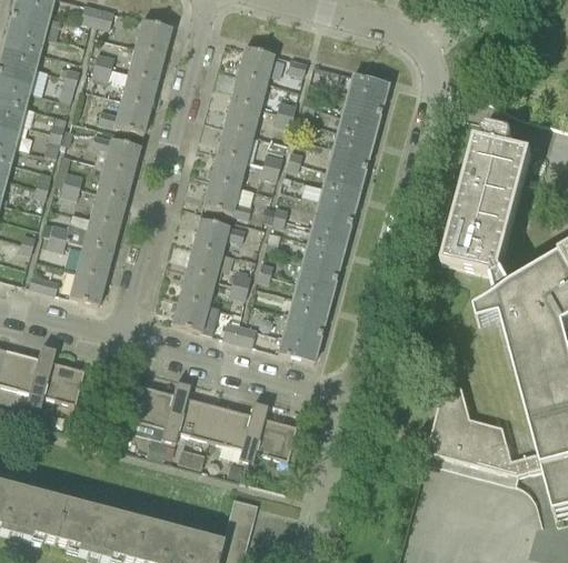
[(15,0),(13,7),(49,16),(52,0),(15,0)]
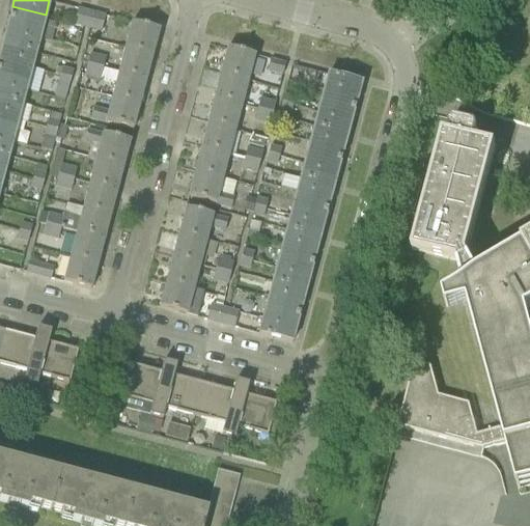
[(75,21),(85,24),(89,7),(79,5),(75,21)]
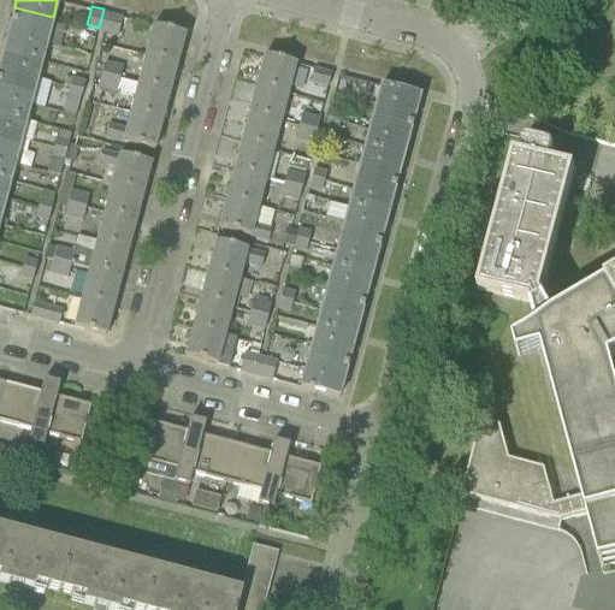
[(10,27),(48,37),(53,17),(15,7),(10,27)]
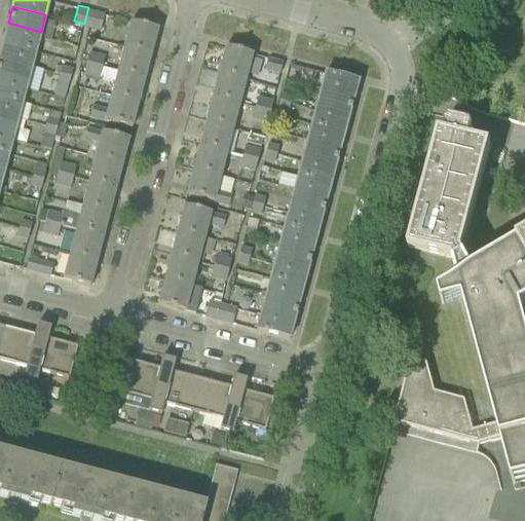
[(89,25),(101,28),(105,12),(94,9),(89,25)]
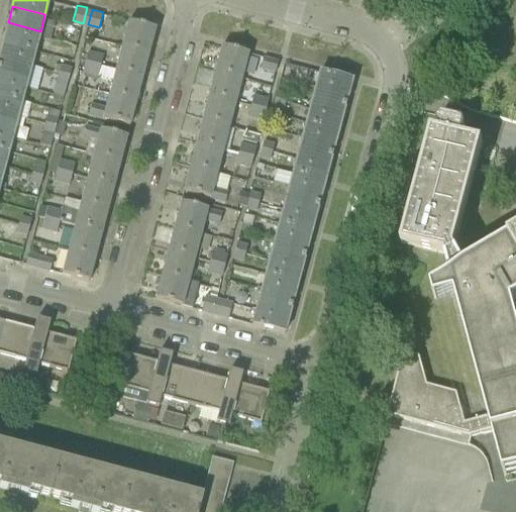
[(122,42),(148,49),(155,25),(128,18),(122,42)]
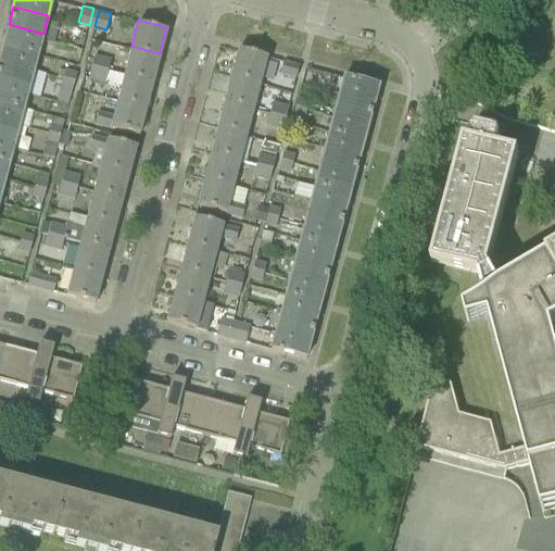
[(3,42),(38,51),(43,34),(9,24),(3,42)]
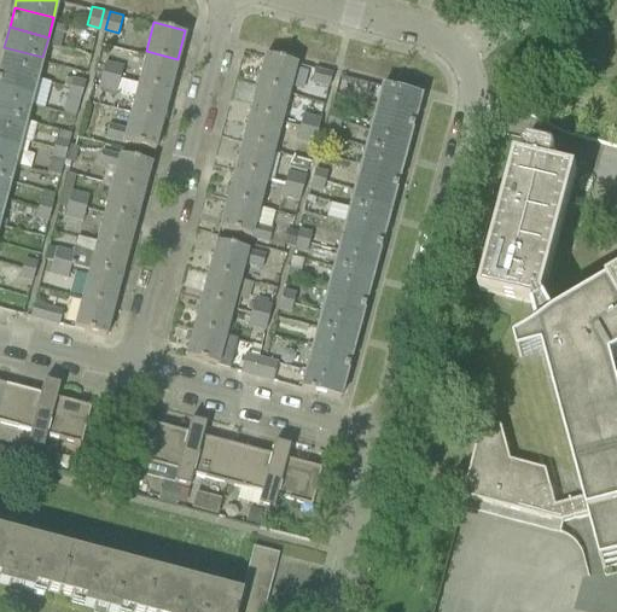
[(115,42),(114,56),(133,58),(134,45),(115,42)]
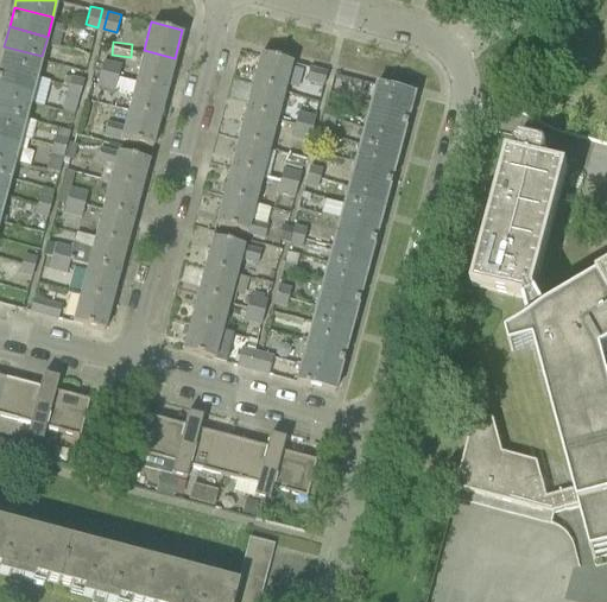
[(0,61),(0,65),(37,76),(42,56),(4,46),(0,61)]
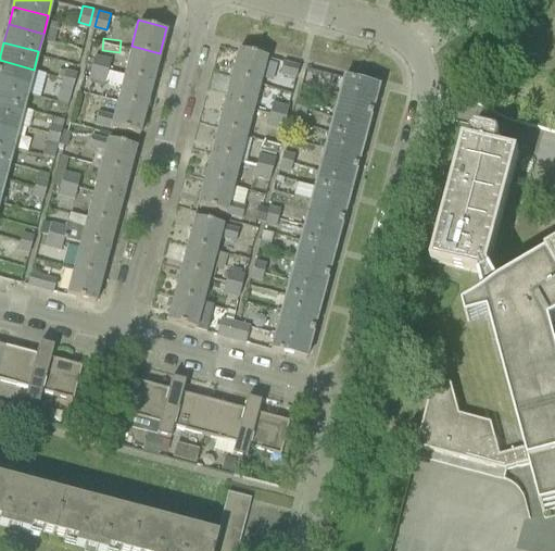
[(125,72),(153,79),(160,53),(131,46),(125,72)]
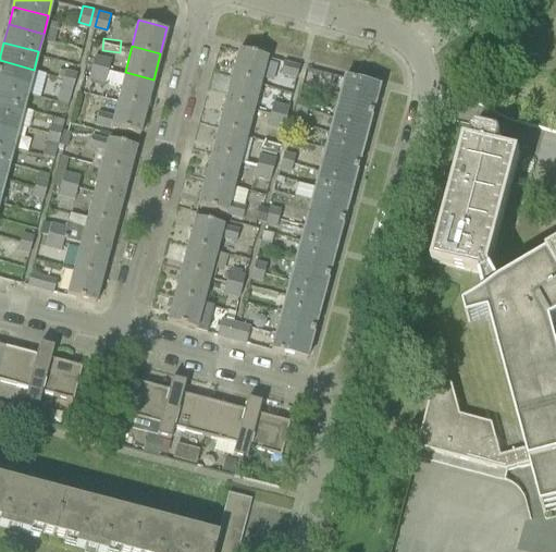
[(232,73),(261,81),(268,54),(239,47),(232,73)]
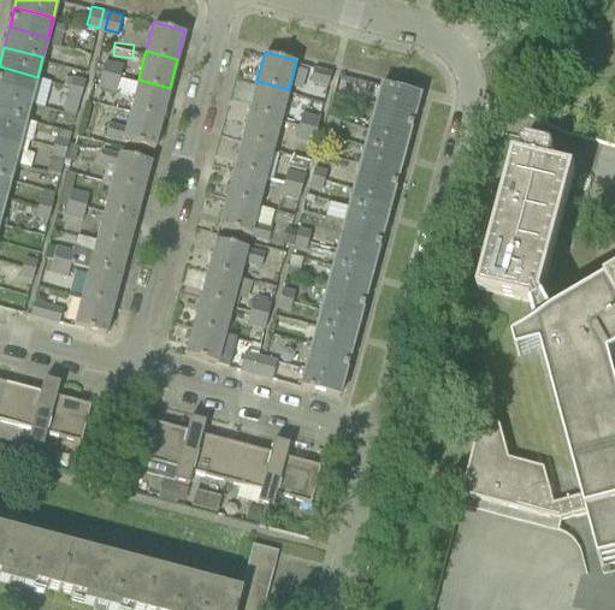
[(102,71),(120,75),(123,63),(106,58),(102,71)]
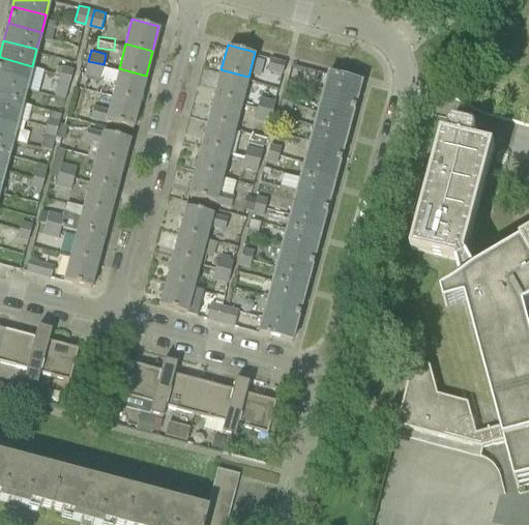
[(267,67),(283,71),(286,59),(270,56),(267,67)]
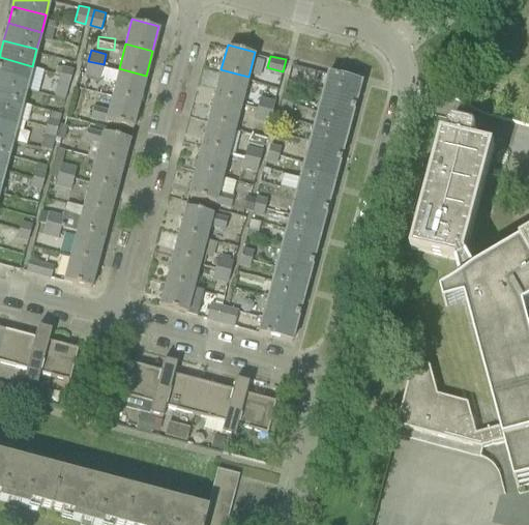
[(0,76),(27,84),(32,66),(0,57),(0,76)]
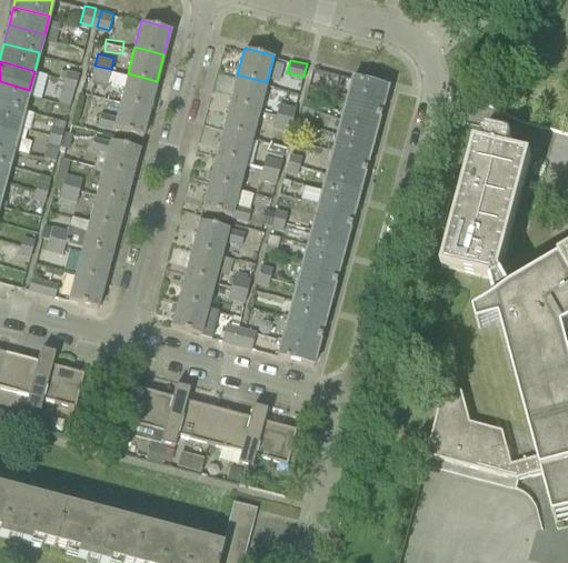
[(91,77),(108,81),(111,69),(95,66),(91,77)]
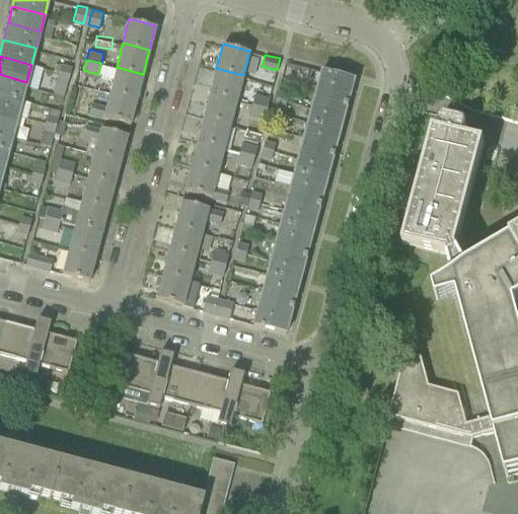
[(62,63),(60,70),(70,73),(72,65),(62,63)]
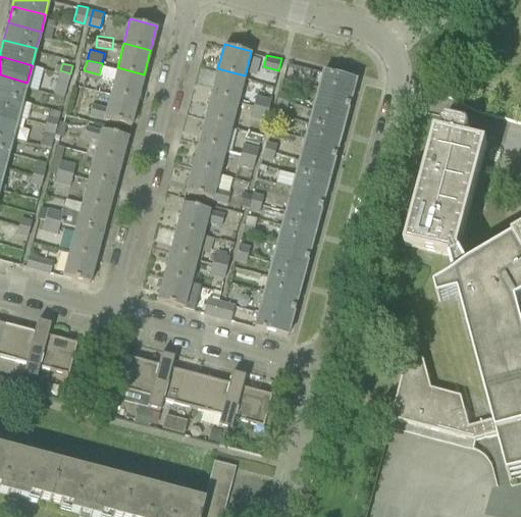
[(111,92),(138,99),(144,74),(117,67),(111,92)]
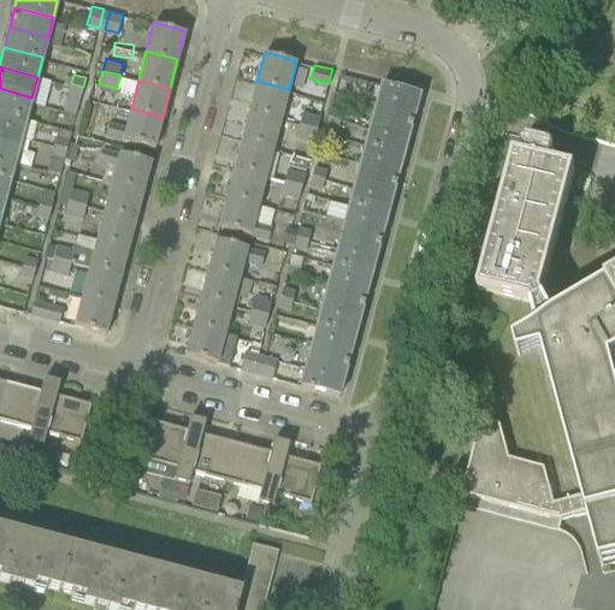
[(249,110),(281,118),(289,89),(256,81),(249,110)]
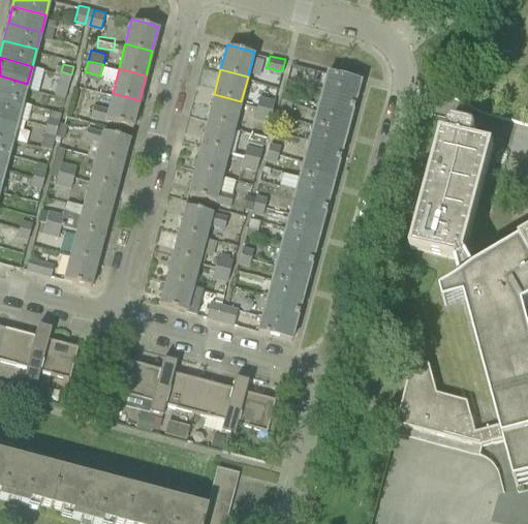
[(322,88),(355,96),(361,80),(328,70),(322,88)]
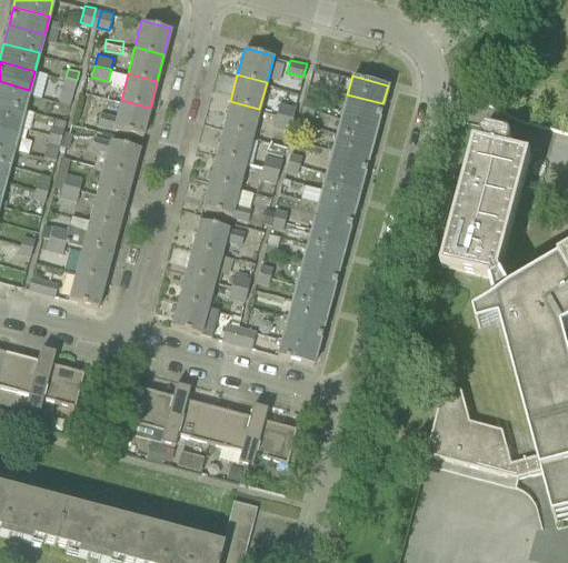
[(75,89),(77,80),(66,77),(63,86),(75,89)]
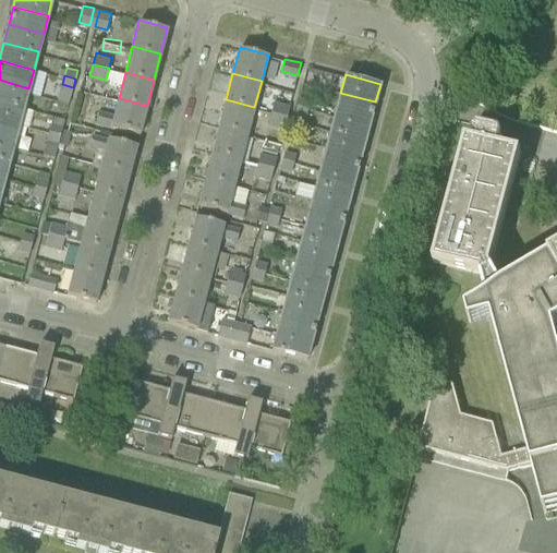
[(0,99),(24,106),(28,88),(0,80),(0,99)]
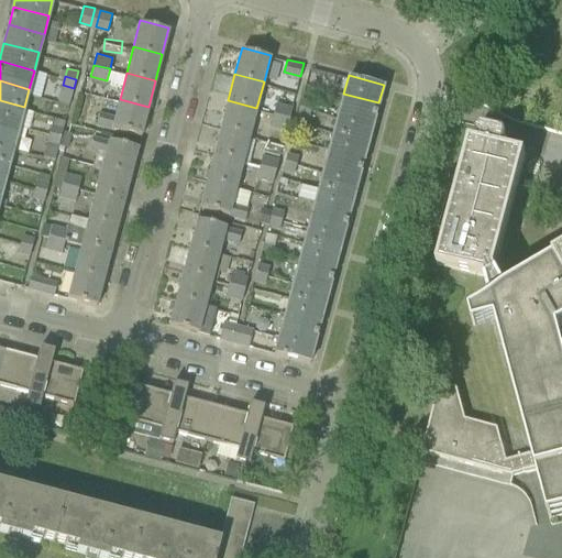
[(339,112),(374,121),(378,102),(343,94),(339,112)]
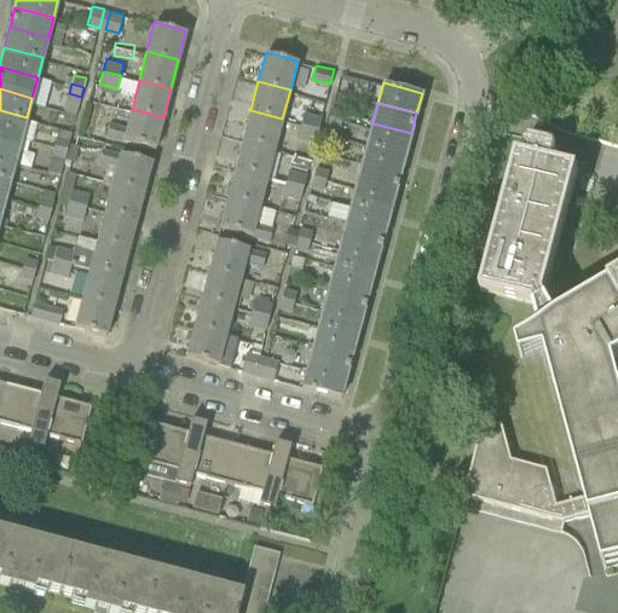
[(329,115),(342,119),(345,109),(331,105),(329,115)]
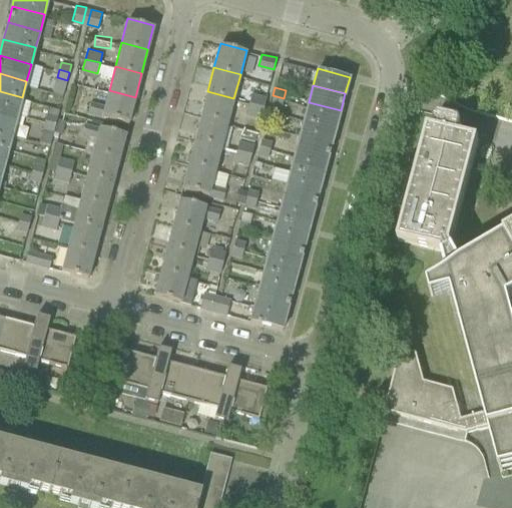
[(135,97),(109,90),(105,103),(91,99),(88,110),(129,121),(135,97)]
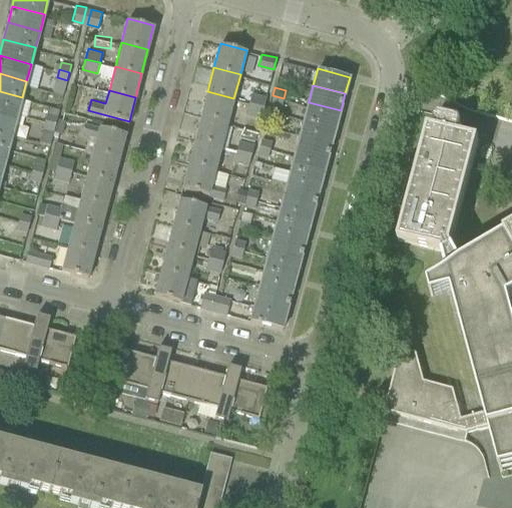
[(0,109),(17,114),(18,112),(26,114),(30,99),(22,97),(0,91),(0,109)]
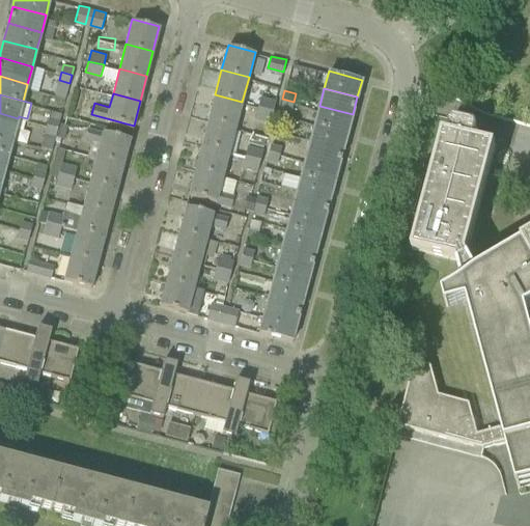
[(208,119),(235,127),(242,102),(215,94),(208,119)]
